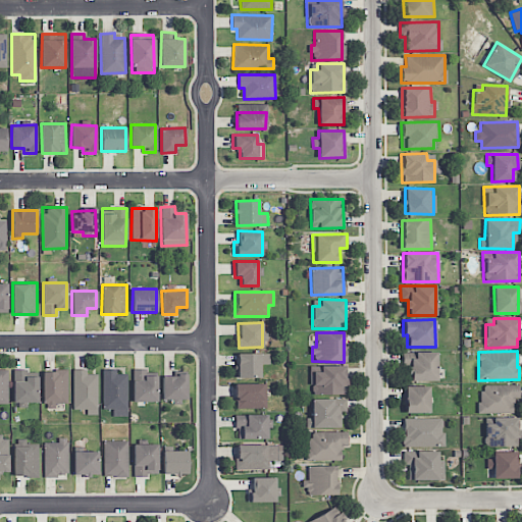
[(436,380),(436,352),(403,352),(403,365),(410,365),(410,381),(436,380)]
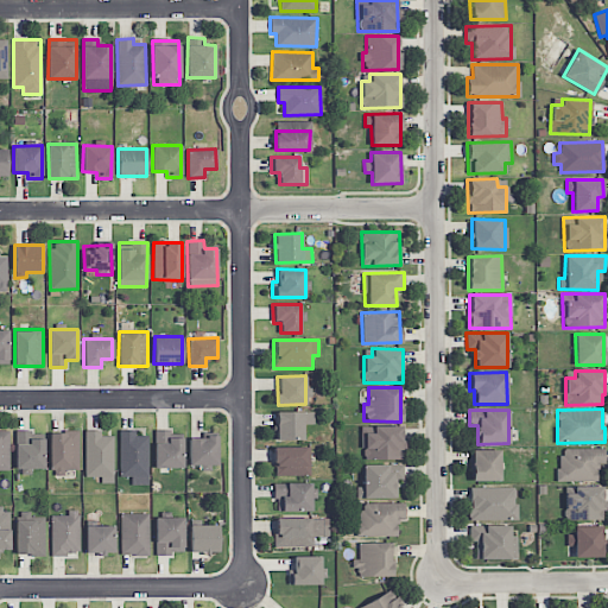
[(276,439),(303,439),(303,424),(314,424),(314,411),(277,411),(276,439)]
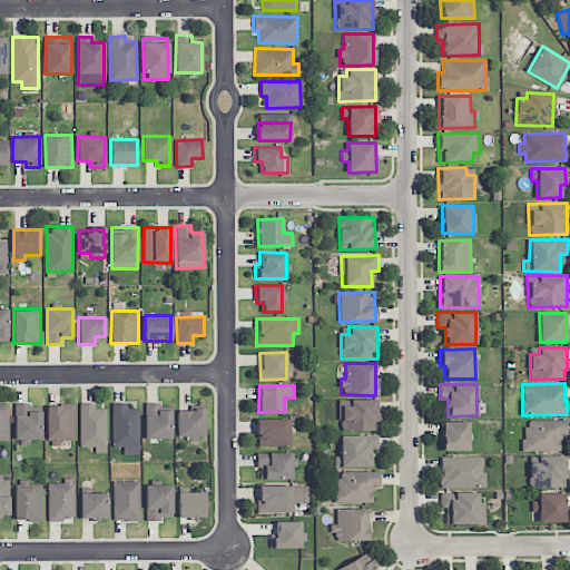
[(340,431),(377,430),(377,399),(338,400),(340,431)]
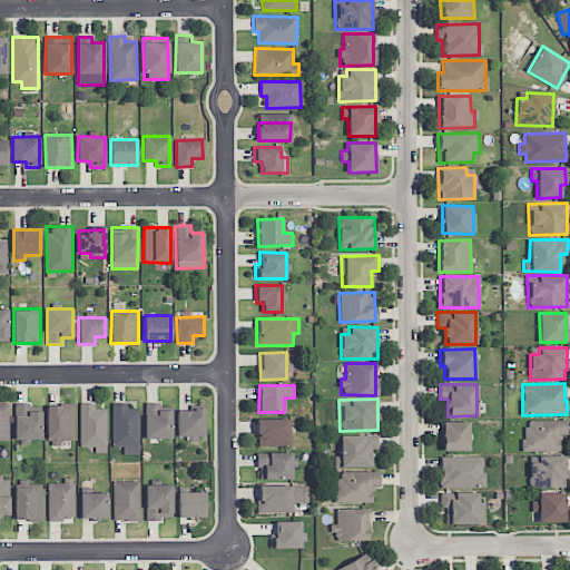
[(172,438),(170,410),(159,410),(159,402),(145,403),(146,439),(172,438)]
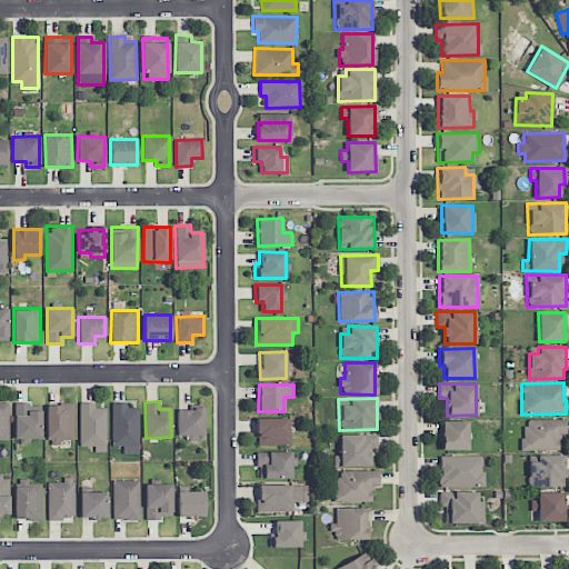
[(41,411),(28,411),(29,403),(15,402),(15,440),(31,440),(31,438),(41,438),(41,411)]
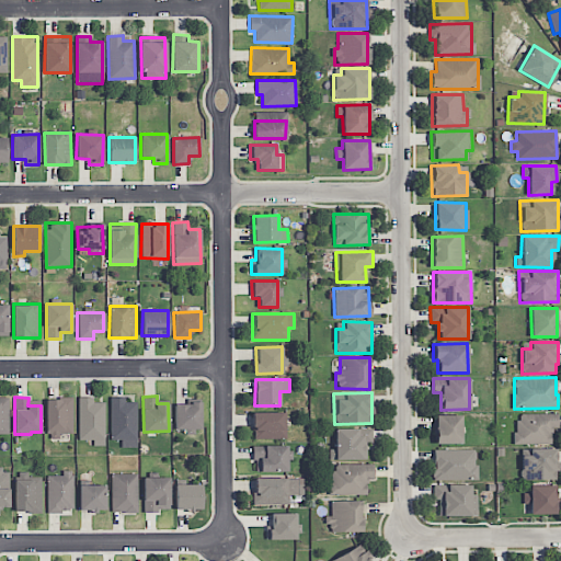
[(79,439),(92,439),(92,445),(104,445),(104,402),(93,402),(93,397),(78,397),(79,439)]
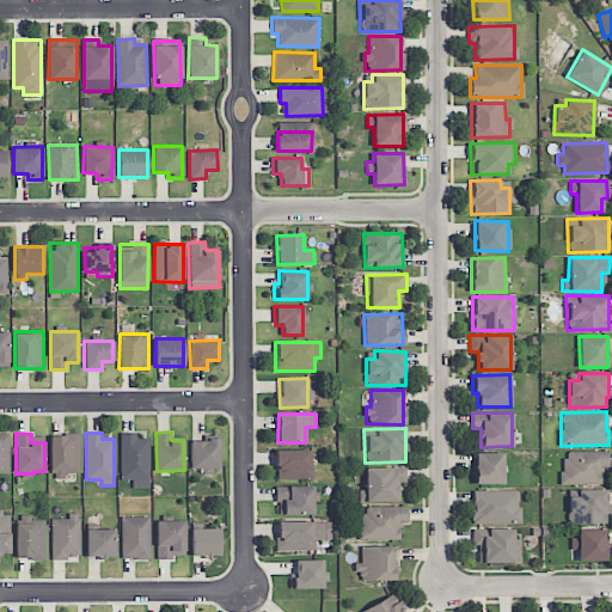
[(121,433),(121,479),(133,479),(133,488),(150,488),(148,438),(136,439),(136,433),(121,433)]
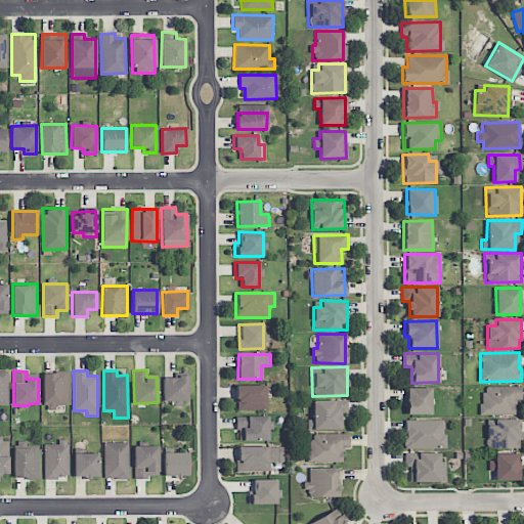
[(68,372),(43,372),(44,409),(55,409),(55,405),(68,404),(68,372)]
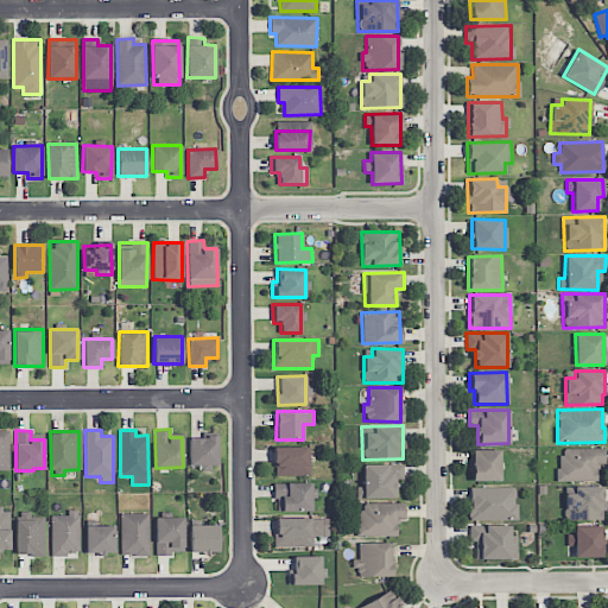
[(217,438),(190,437),(189,464),(217,466),(217,438)]
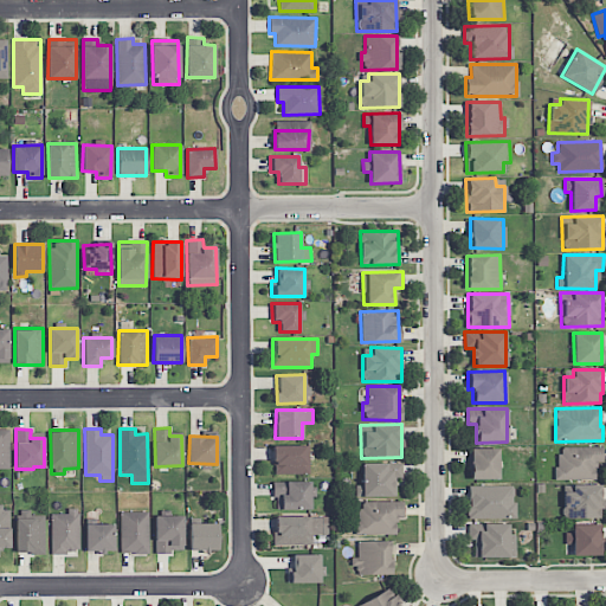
[(309,445),(274,445),(272,474),(309,474),(309,445)]
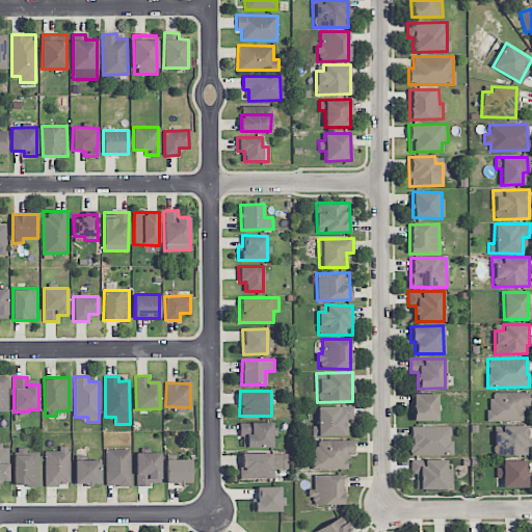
[(529,392),(488,392),(489,421),(523,420),(523,406),(529,406),(529,392)]
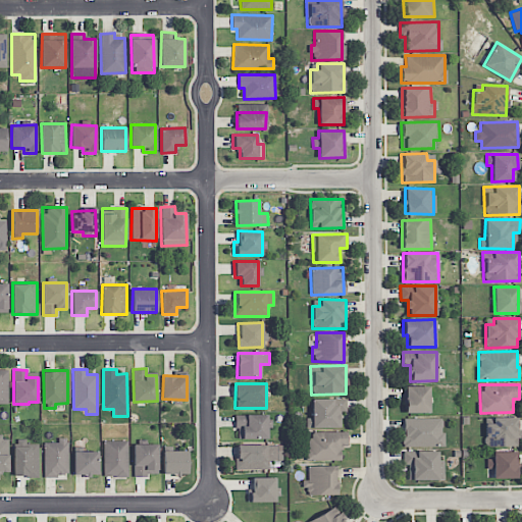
[(429,413),(429,386),(404,386),(404,412),(429,413)]
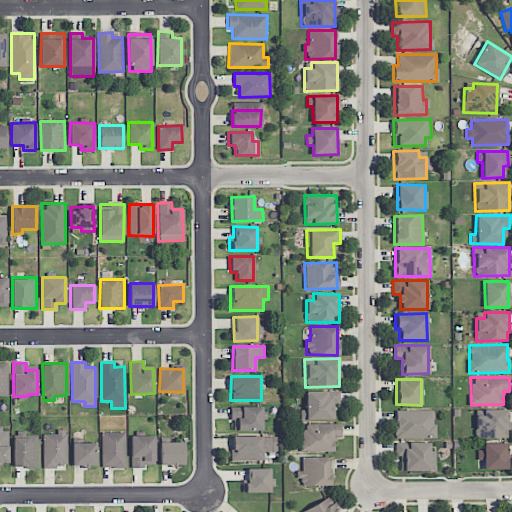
[(300,419),(334,419),(334,404),(340,404),(339,390),(305,391),(305,410),(300,410),(300,419)]
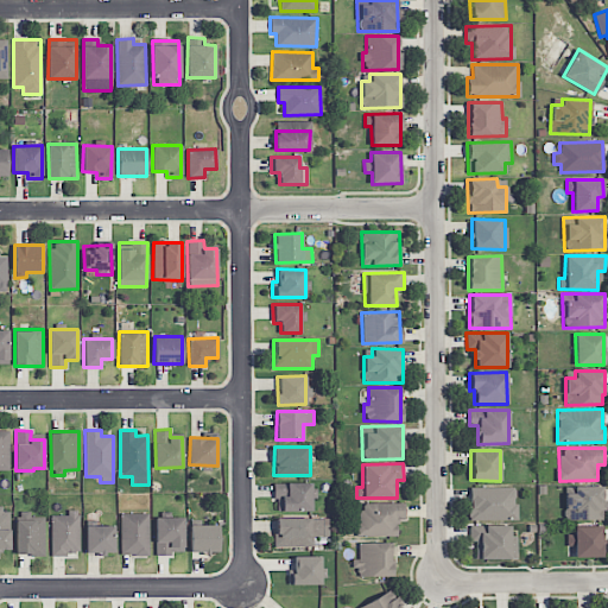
[(276,511),(311,511),(311,482),(274,482),(276,511)]
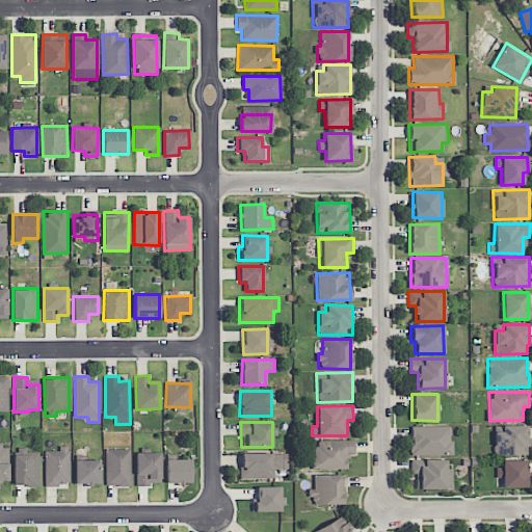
[(409,426),(410,455),(452,454),(451,425),(409,426)]
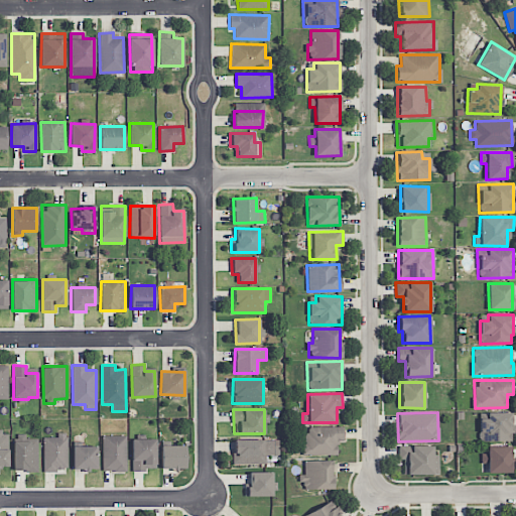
[(512,441),(512,414),(481,413),(480,440),(512,441)]
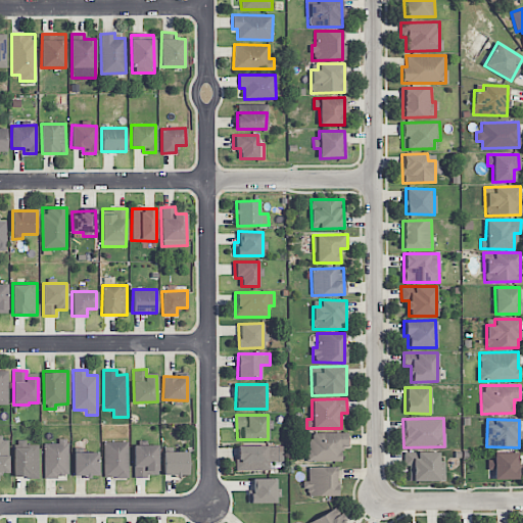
[(348,432),(308,433),(308,461),(342,460),(341,446),(348,445),(348,432)]
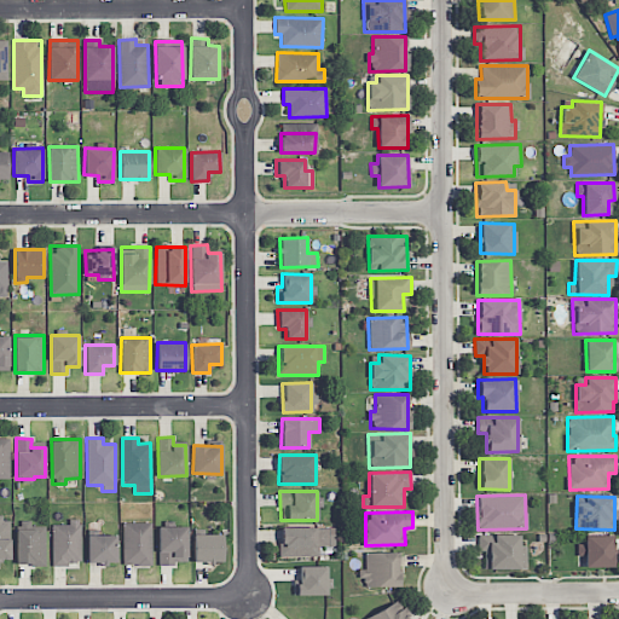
[(51,565),(80,565),(80,519),(69,519),(69,525),(52,524),(51,565)]
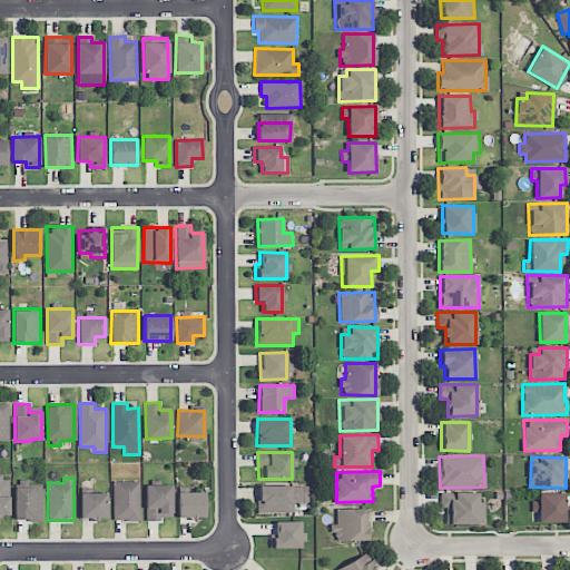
[(139,481),(112,481),(112,520),(139,520),(139,481)]
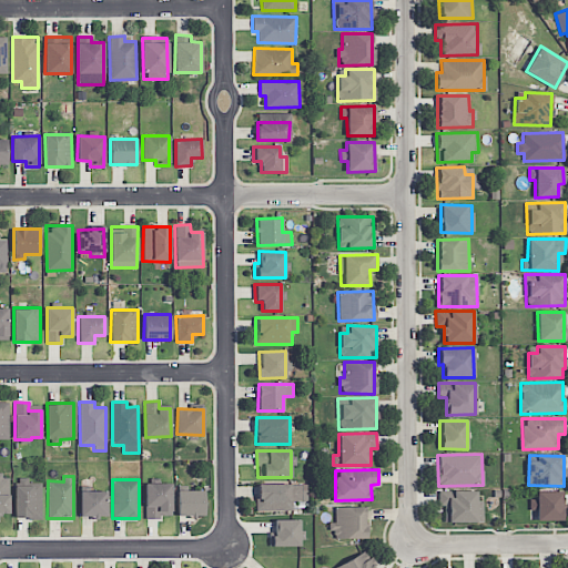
[(171,483),(144,484),(145,517),(171,517),(171,483)]
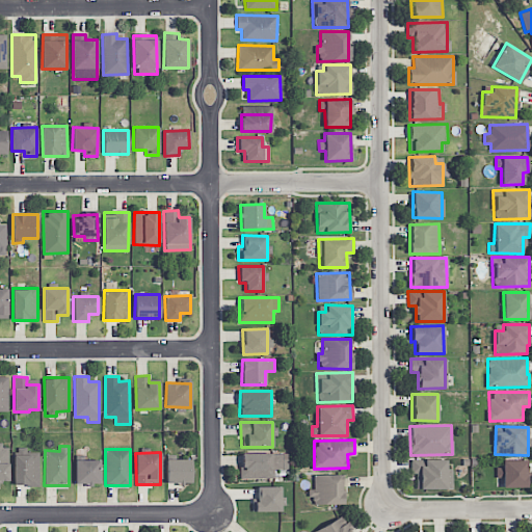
[(38,453),(14,453),(14,485),(38,485),(38,453)]
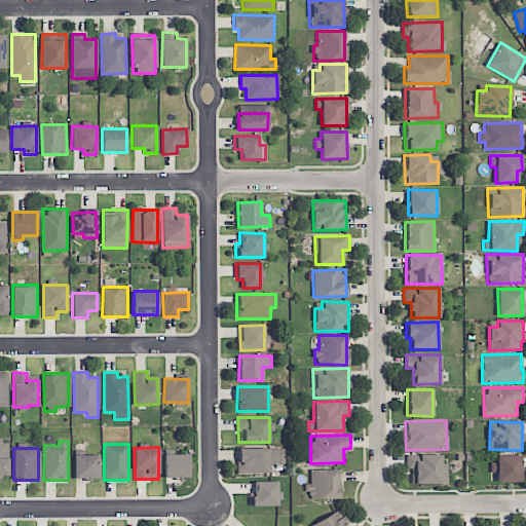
[(237,473),(270,473),(270,463),(285,463),(285,448),(238,448),(237,473)]
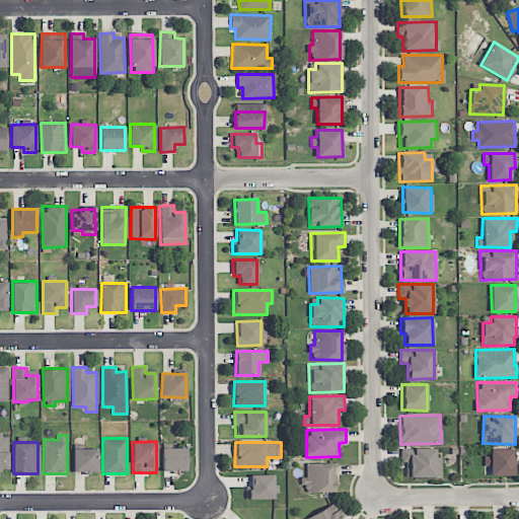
[(161,471),(186,471),(187,448),(162,447),(161,471)]
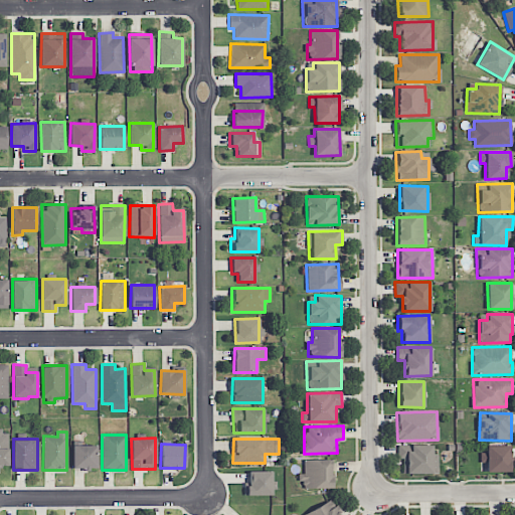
[(438,474),(438,454),(432,454),(432,445),(397,445),(397,458),(402,458),(402,473),(438,474)]
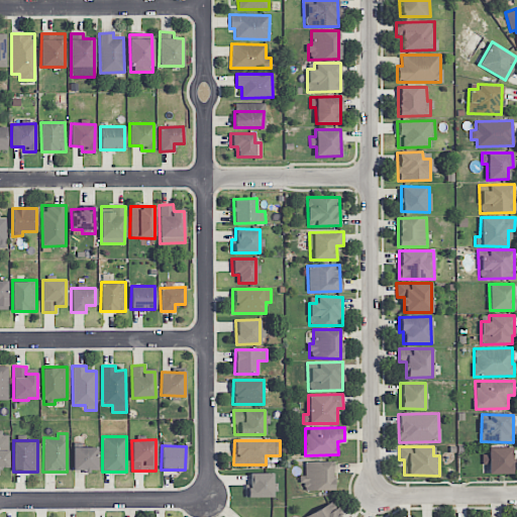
[(489,474),(513,474),(512,446),(488,447),(488,454),(482,454),(483,464),(488,464),(489,474)]
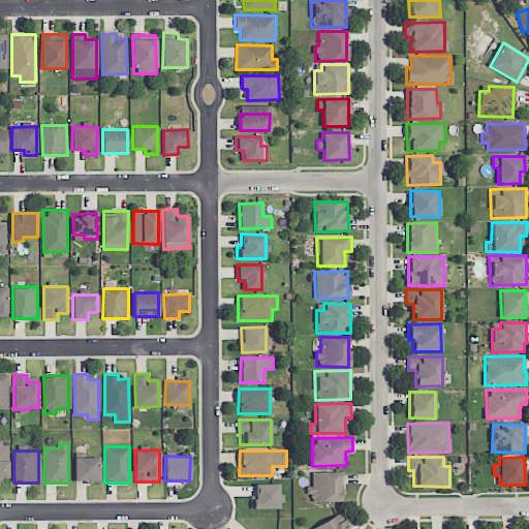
[(74,480),(99,480),(98,458),(74,458),(74,480)]
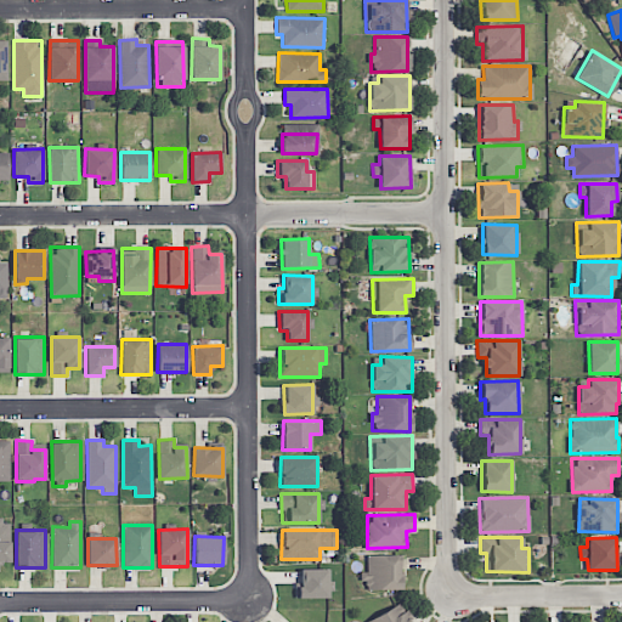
[(400,555),(367,554),(367,572),(363,572),(363,588),(400,589),(400,555)]
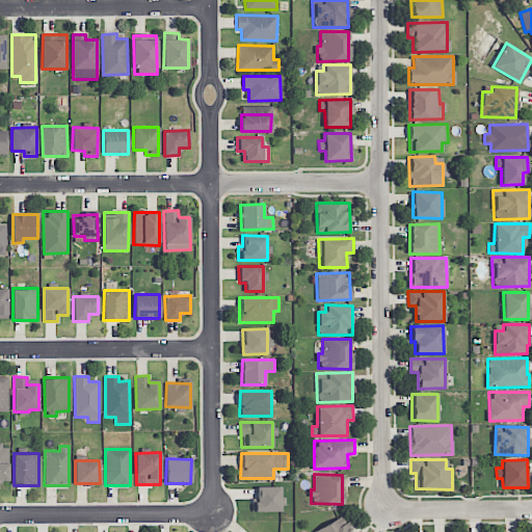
[(255,511),(281,511),(281,486),(257,486),(257,498),(254,498),(255,511)]
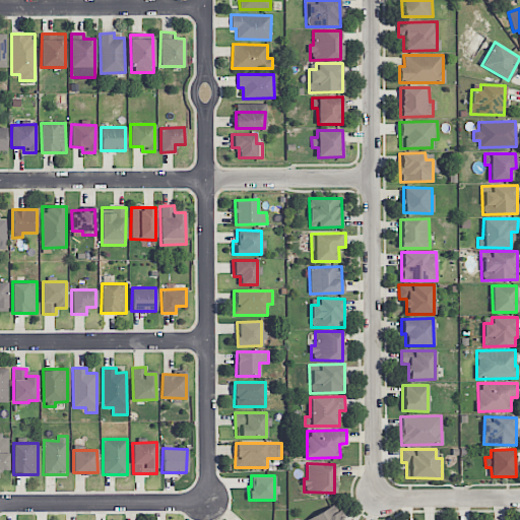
[(342,519),(336,504),(306,518),(307,519),(342,519)]
